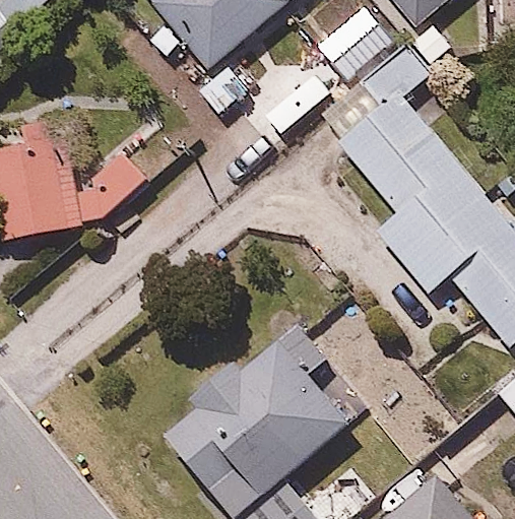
[(315,49),(283,7),(292,0),(151,0),(206,68),(265,21),(295,63),(315,49)]
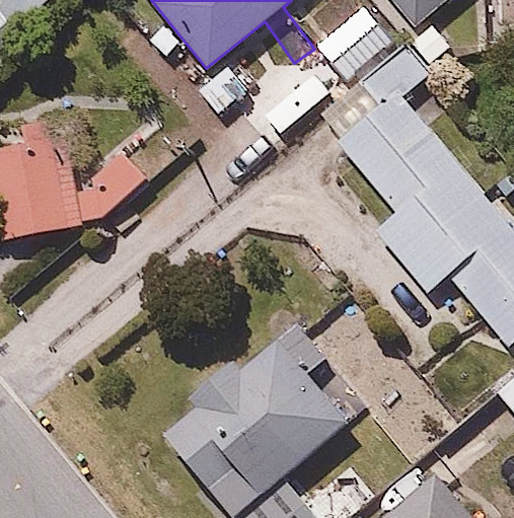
[(386,0),(409,24),(434,0),(386,0)]
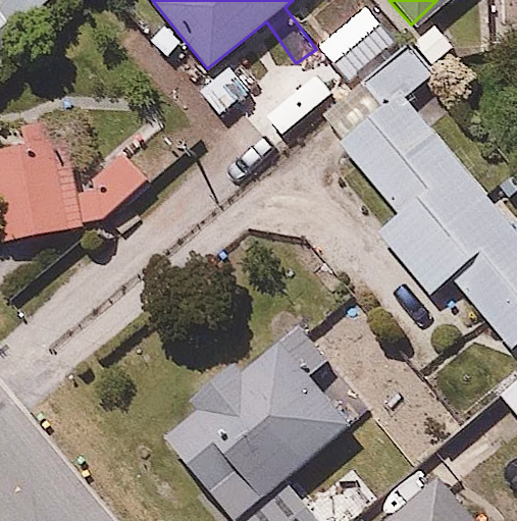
[(507,0),(512,15),(516,13),(516,0),(507,0)]
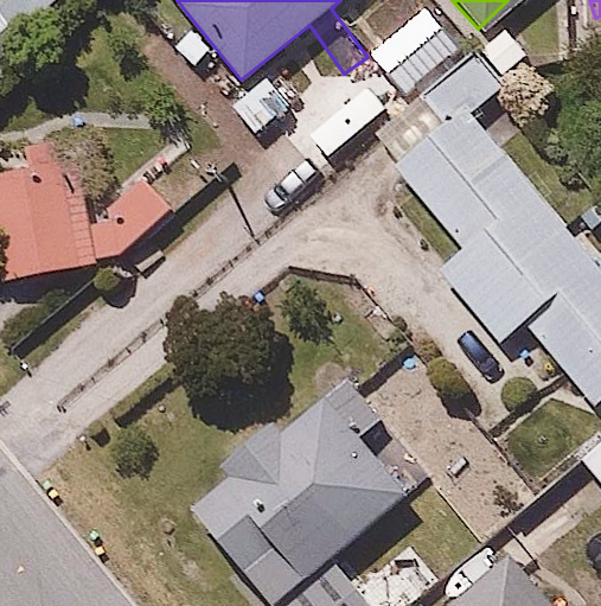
[(456,49),(420,4),(368,45),(404,90),(456,49)]
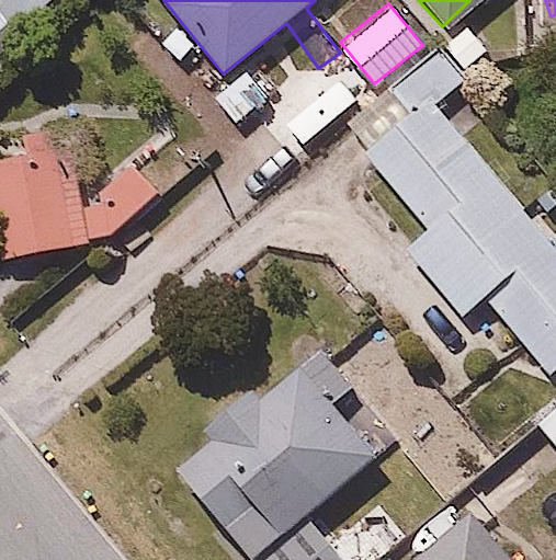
[(390,86),(409,109),(358,153),(423,228),(403,246),(467,319),(487,301),(552,376),(555,372),(555,242),(435,103),(498,49),(469,16),(390,86)]
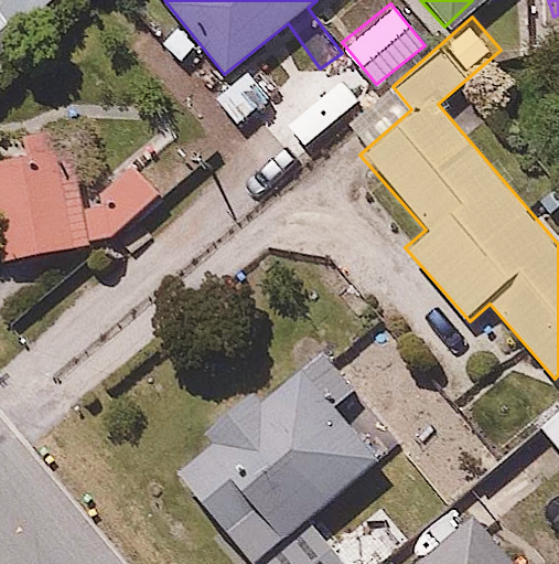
[(126,157),(101,182),(100,202),(81,205),(73,147),(54,149),(52,129),(22,131),(24,153),(0,156),(0,224),(4,257),(86,246),(125,224),(163,192),(126,157)]
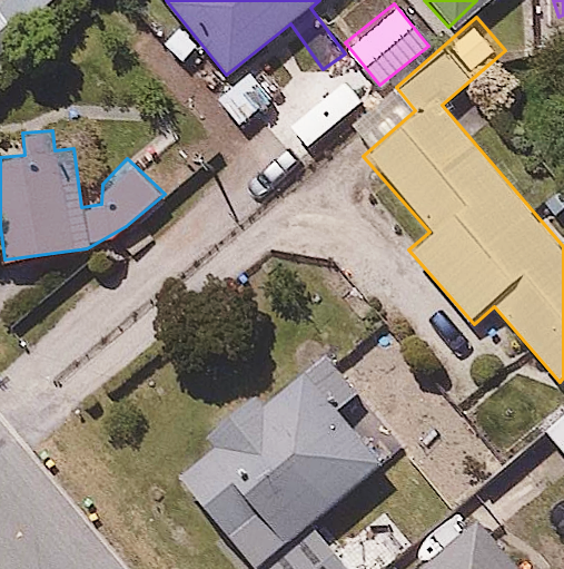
[(258,385),(201,433),(208,442),(176,469),(260,568),(356,568),(317,522),(391,461),(352,415),(367,402),(327,354),(271,401),(258,385)]
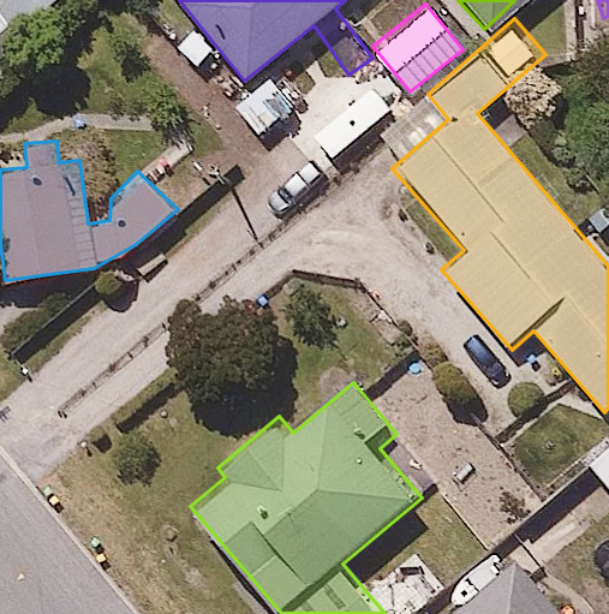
[(608,436),(583,458),(608,490),(608,436)]
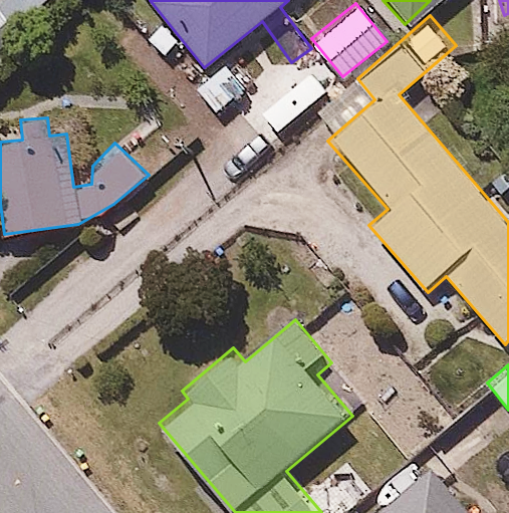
[(387,500),(371,512),(489,512),(455,473),(448,479),(433,461),(411,481),(405,474),(380,494),(387,500)]
